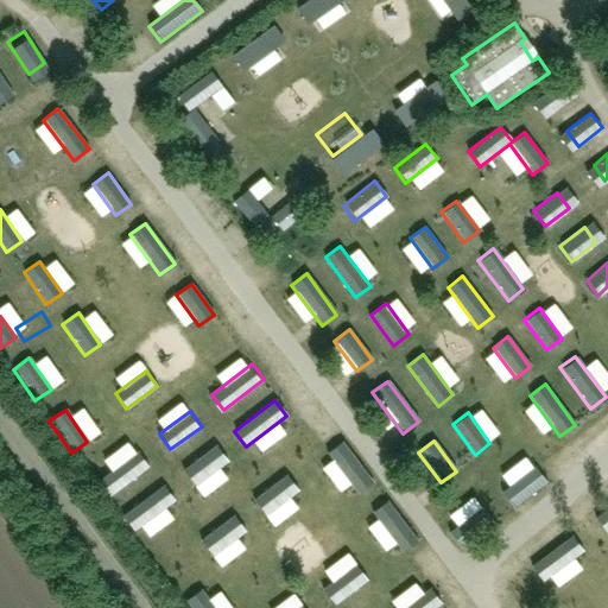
[(342,443),(327,455),(358,495),(373,485),(342,443)]
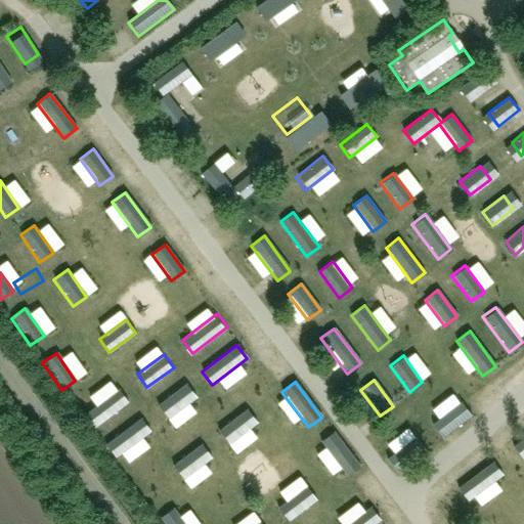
[(186,384),(157,405),(167,419),(195,397),(186,384)]
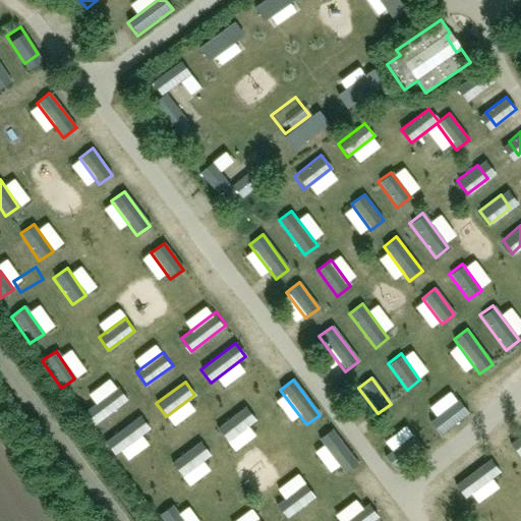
[(119,387),(84,413),(95,426),(129,400),(119,387)]
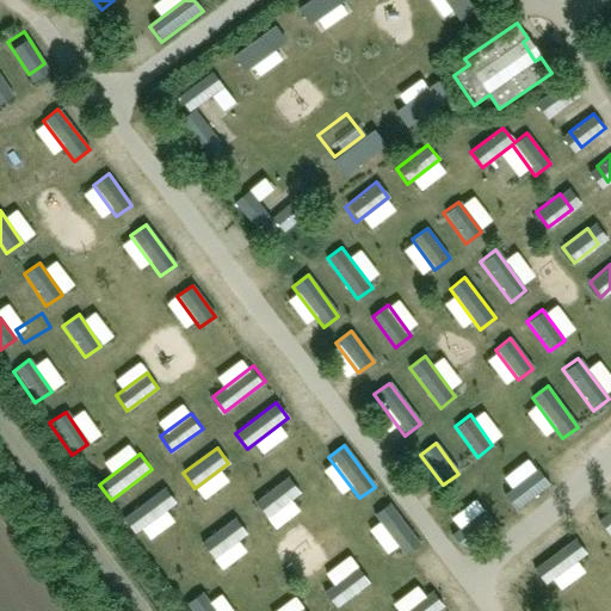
[(537,469),(504,494),(516,510),(549,485),(537,469)]
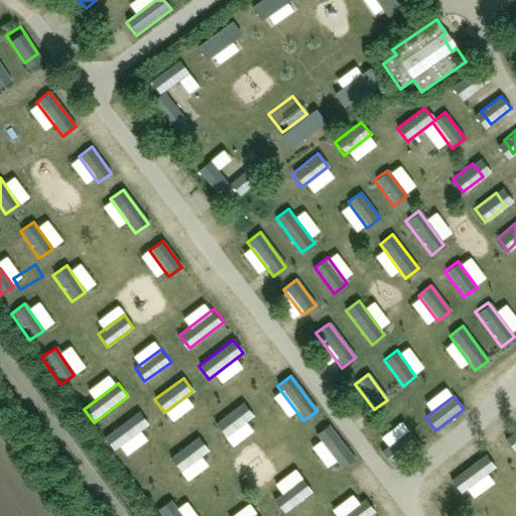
[(243,403),(215,424),(224,437),(253,416),(243,403)]
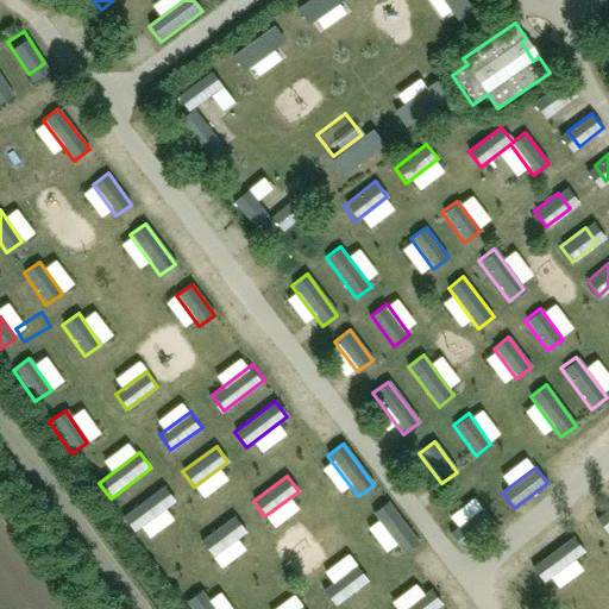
[(162,487),(121,518),(133,532),(174,501),(162,487)]
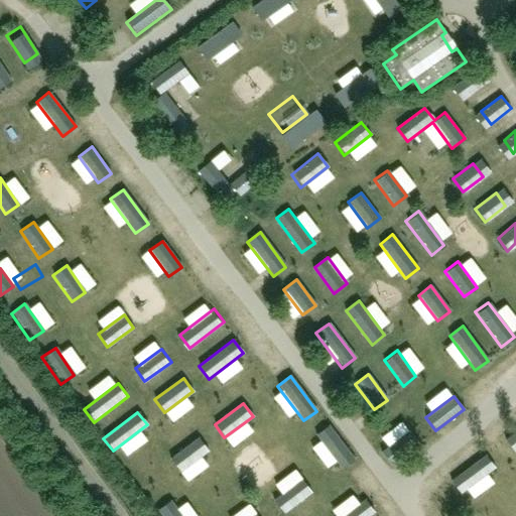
[(329,425),(315,435),(342,470),(354,461),(329,425)]
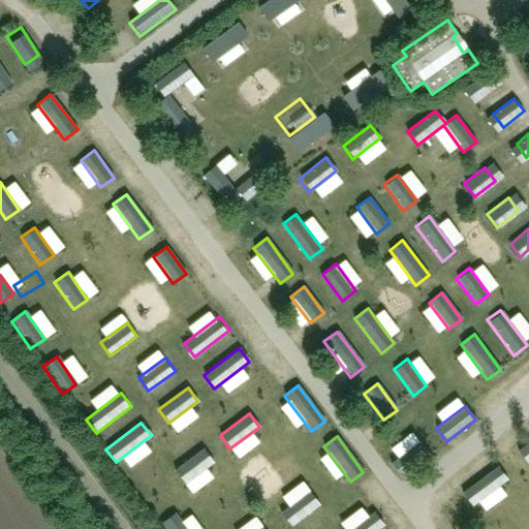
[(419,441),(391,463),(401,476),(430,455),(419,441)]
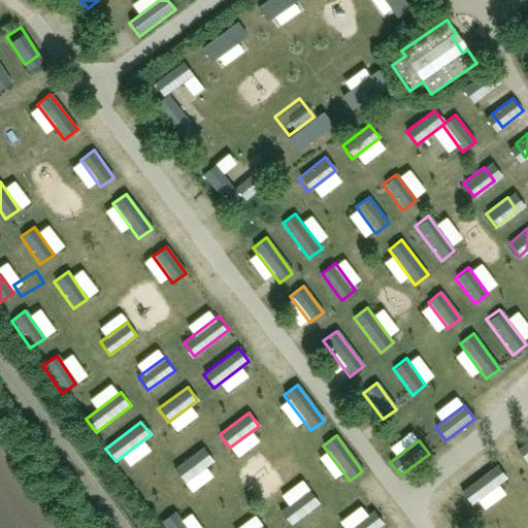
[(527,441),(517,450),(527,463),(527,462),(527,441)]
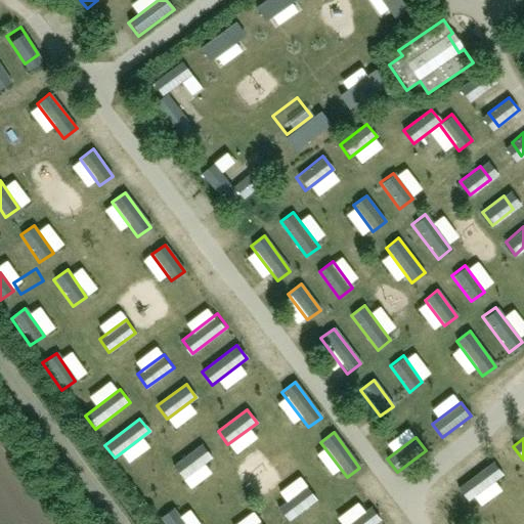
[(201,444),(172,466),(181,479),(211,457),(201,444)]
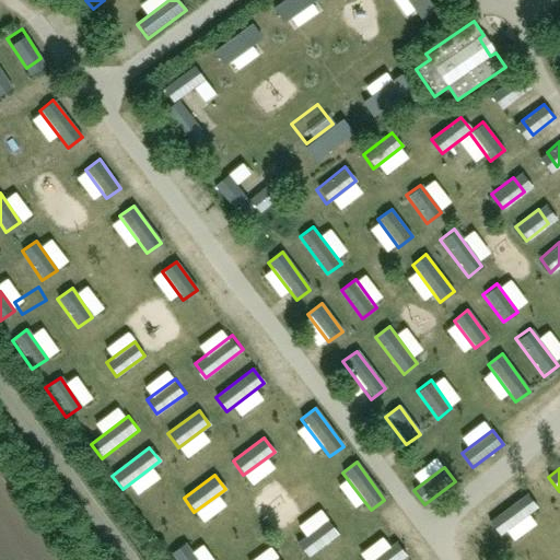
[(526,494),(488,522),(499,536),(536,509),(526,494)]
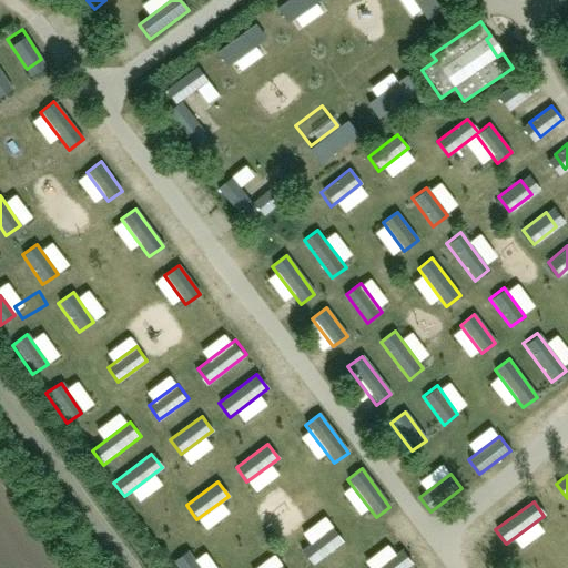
[(315,503),(305,518),(321,528),(331,513),(315,503)]
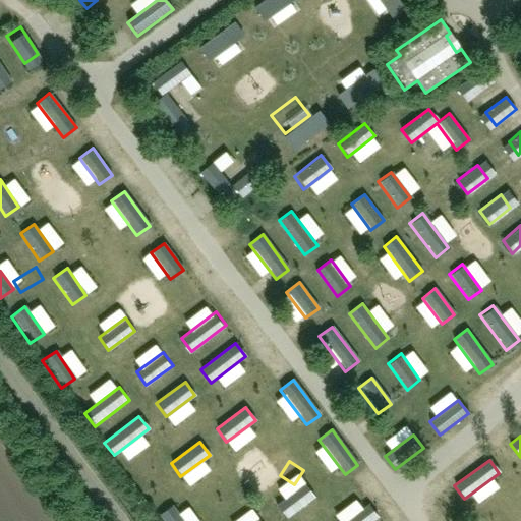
[(304,484),(276,505),(285,518),(314,498),(304,484)]
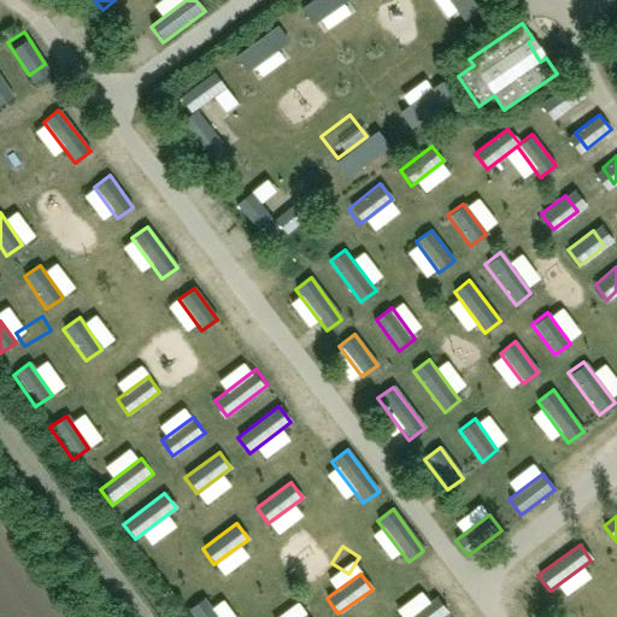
[(434,593),(401,616),(433,616),(446,607),(434,593)]
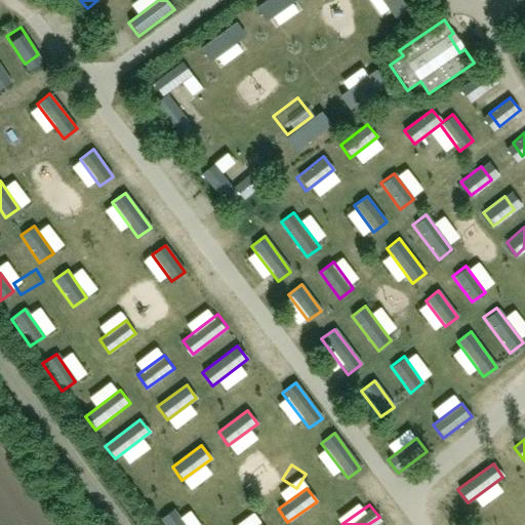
[(184,524),(173,511),(160,520),(163,524),(184,524)]
